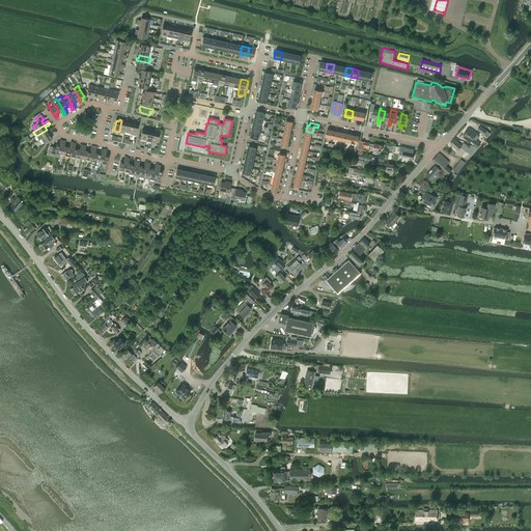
[(480,126),(477,130),(487,137),(491,133),(480,126)]
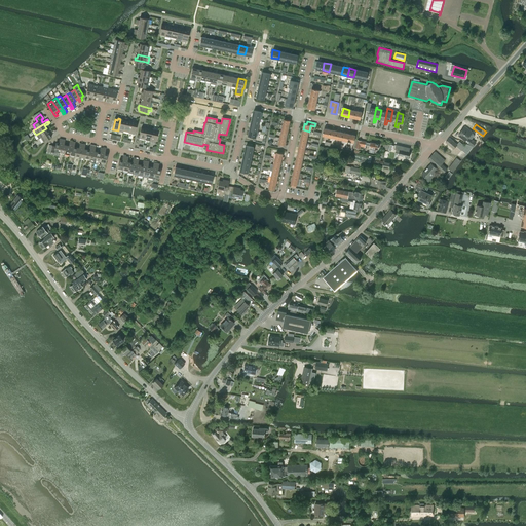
[(464,126),(458,135),(471,145),(474,146),(477,142),(472,139),(474,137),(474,136),(474,135),(474,134),(473,134),(473,133),(464,126)]
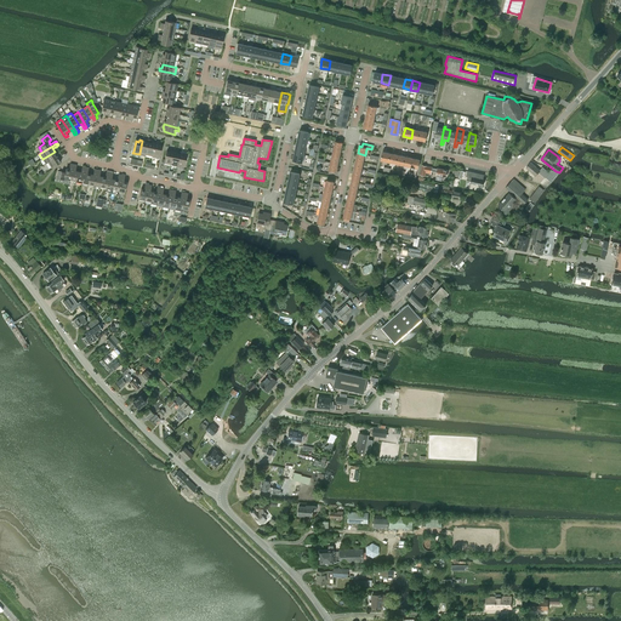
[(55,152),(43,159),(45,164),(61,154),(60,152),(56,154),(55,152)]
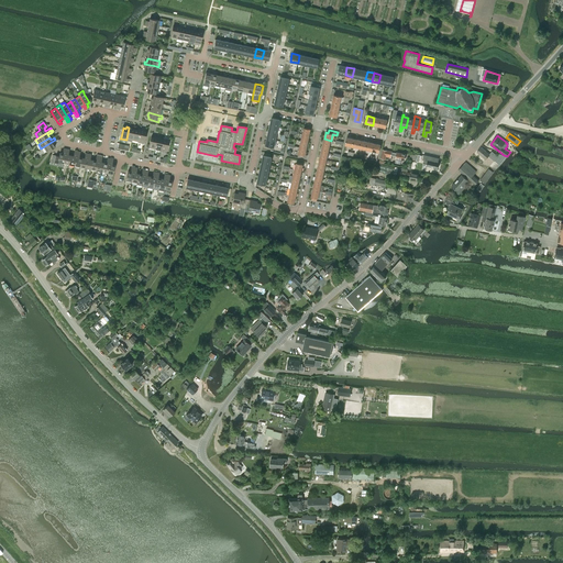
[(348,138),(345,145),(353,147),(354,139),(348,138)]
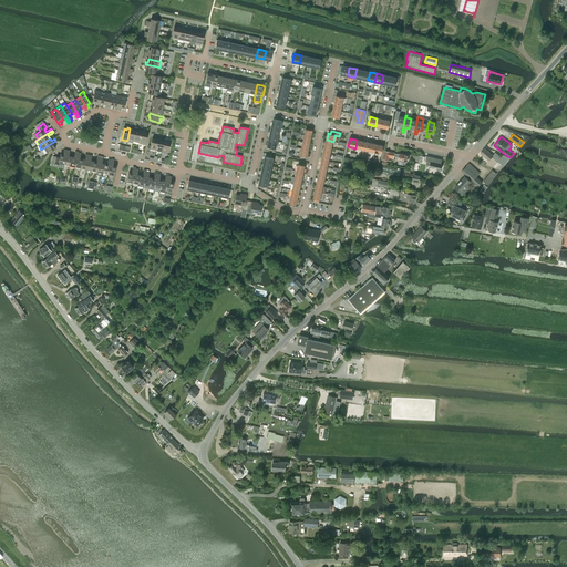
[(276,148),(278,141),(269,140),(268,146),(276,148)]
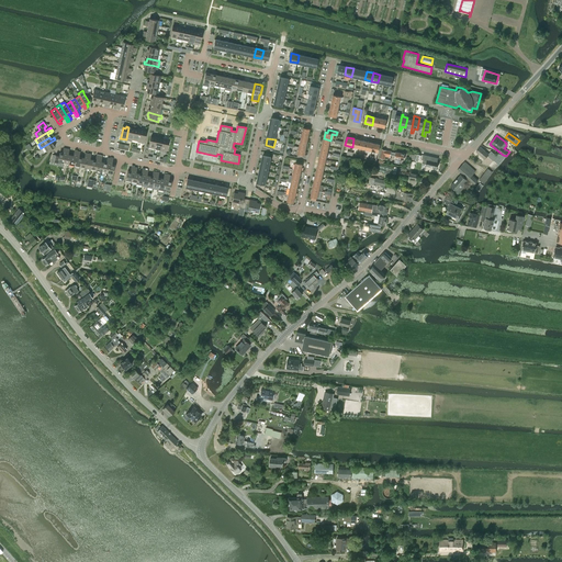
[(55,139),(41,148),(43,147),(46,152),(55,146),(54,143),(56,142),(55,139)]
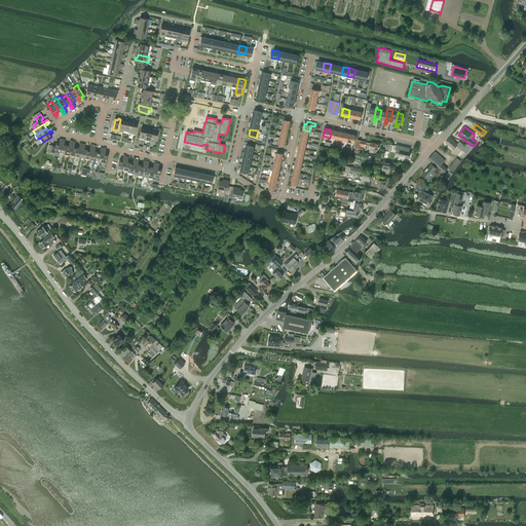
[(337,132),(336,139),(342,141),(344,133),(337,132)]
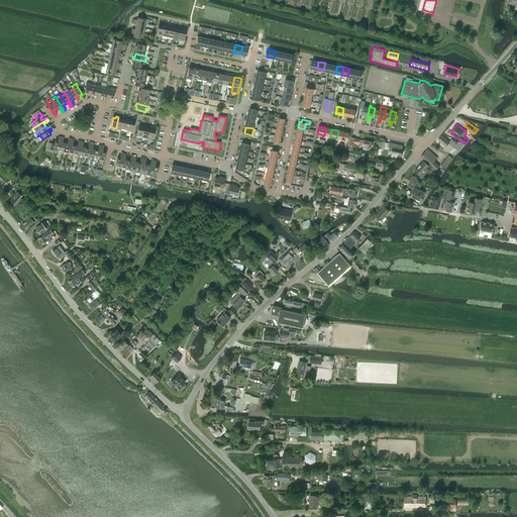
[(438,139),(445,146),(448,143),(453,147),(454,147),(458,151),(464,143),(458,141),(456,143),(451,139),(449,141),(442,135),(438,139)]
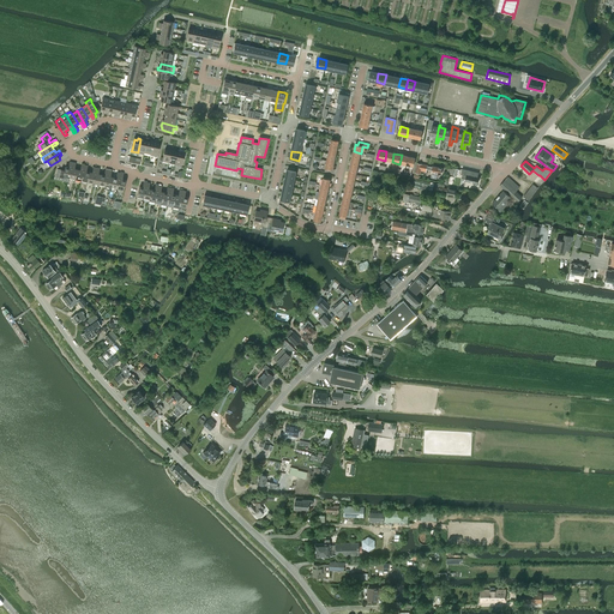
[(62,178),(64,176),(70,178),(72,163),(70,162),(68,167),(65,167),(64,170),(58,169),(55,176),(62,178)]
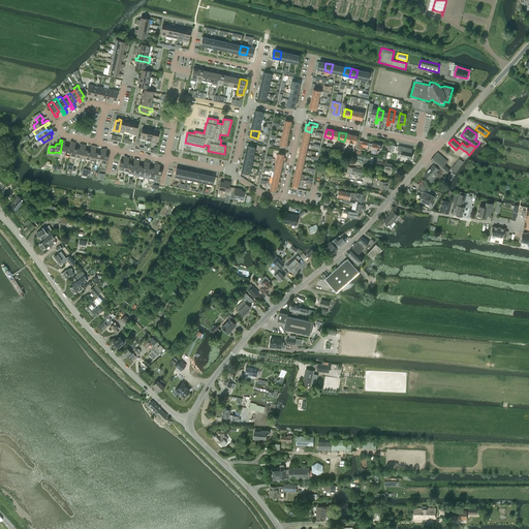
[(372,147),(371,149),(371,153),(376,154),(377,150),(380,151),(381,146),(380,145),(379,145),(378,145),(373,144),(372,145),(368,144),(368,143),(360,141),(358,149),(362,150),(363,145),(372,147)]
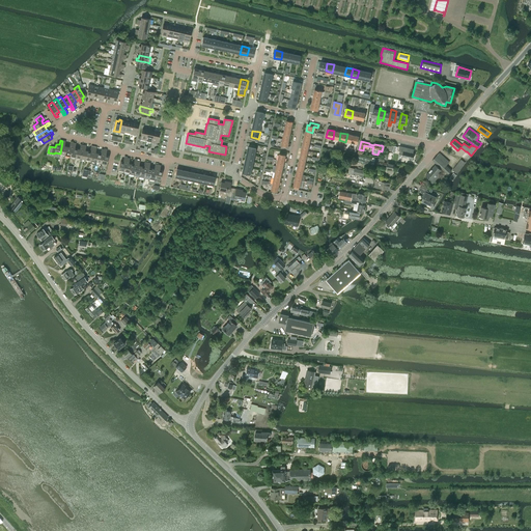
[(413,160),(414,155),(413,154),(414,150),(399,147),(398,150),(399,151),(399,155),(402,156),(402,157),(413,160)]
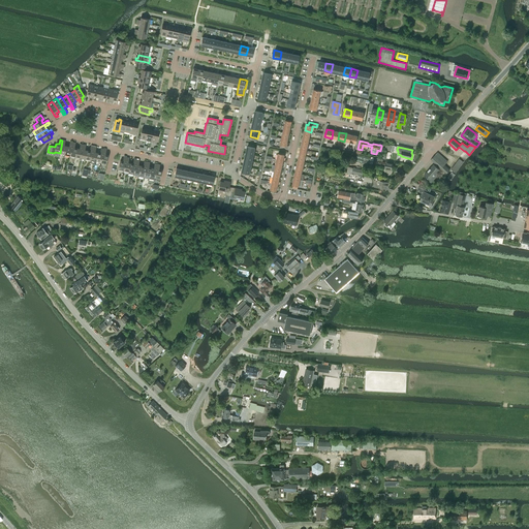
[(97,153),(96,161),(98,161),(98,164),(96,163),(95,169),(98,170),(100,162),(101,162),(103,150),(101,149),(100,153),(97,153)]
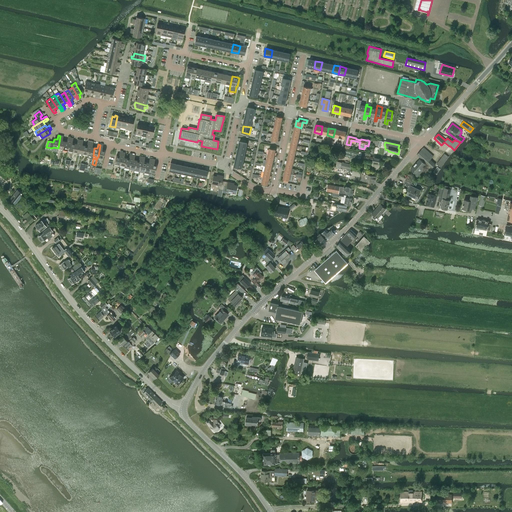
[(417,154),(421,158),(432,168),(435,164),(430,159),(433,156),(423,147),(417,154)]
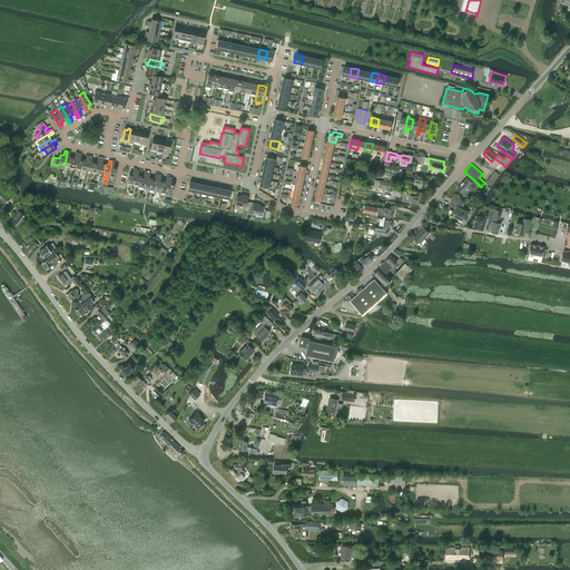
[(399,176),(401,177),(413,179),(413,180),(422,183),(423,177),(412,175),(413,172),(403,170),(403,169),(400,169),(399,176)]
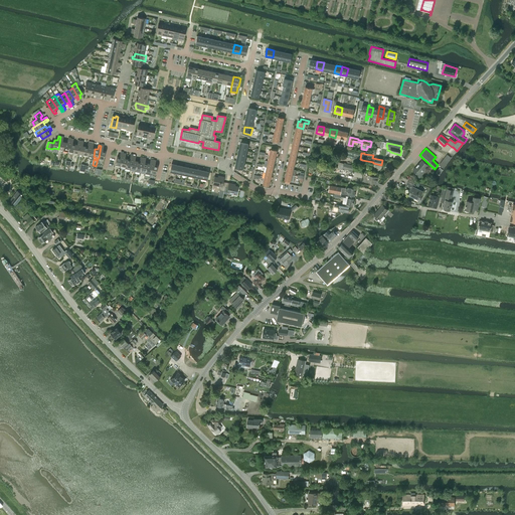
[(238,154),(237,161),(244,163),(245,156),(238,154)]
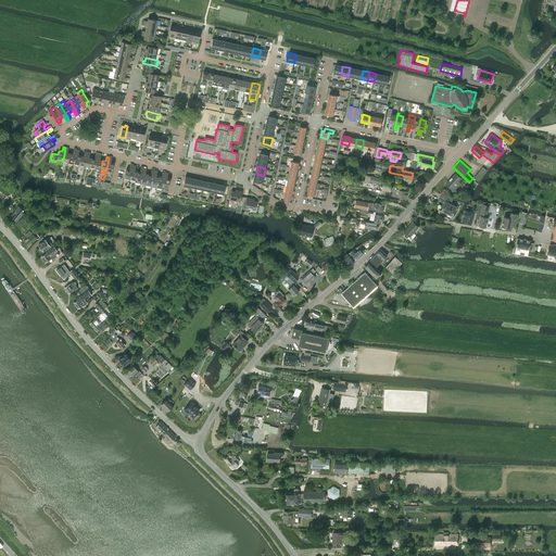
[(136,180),(135,182),(140,184),(141,181),(143,168),(141,167),(140,172),(137,172),(136,180)]
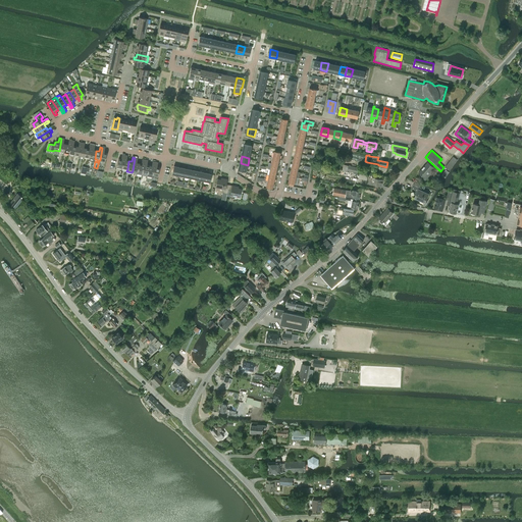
[(453,157),(446,167),(450,170),(457,160),(453,157)]
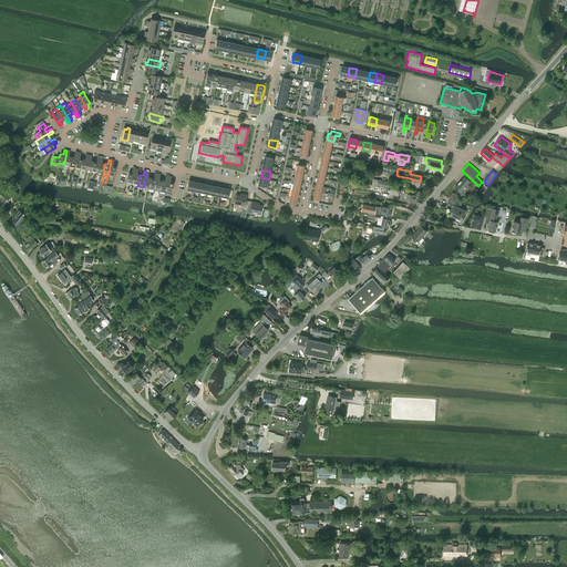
[(148,186),(148,189),(154,191),(154,187),(157,174),(155,173),(154,178),(151,177),(148,186)]
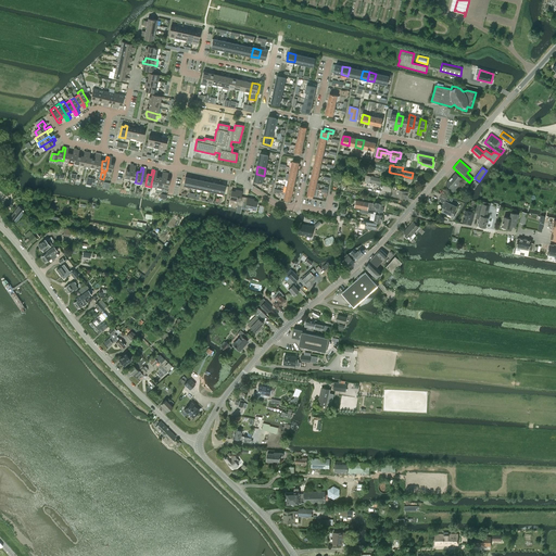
[(156,185),(156,188),(162,189),(162,188),(165,173),(163,173),(162,177),(159,176),(156,185)]
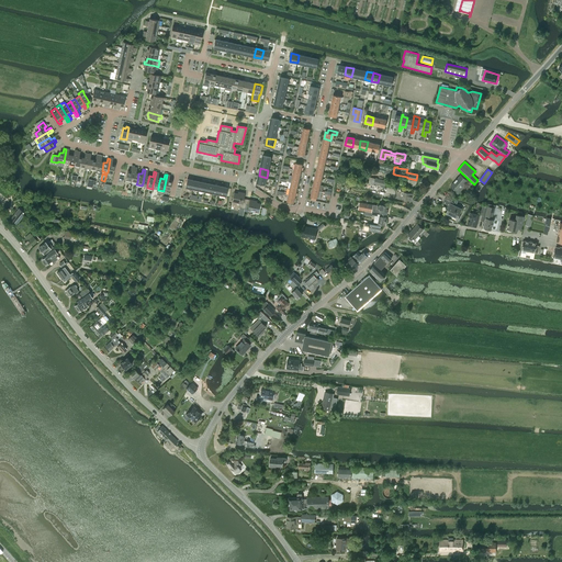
[(456,180),(464,188),(464,187),(462,184),(467,180),(461,175),(456,180)]
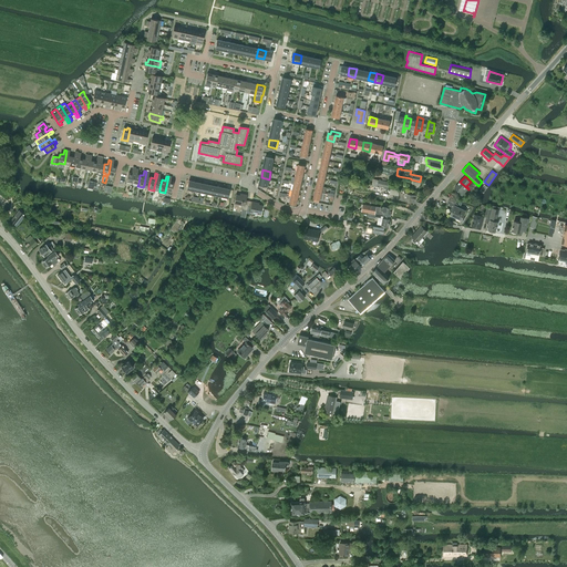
[(268,186),(269,179),(261,177),(259,185),(268,186)]
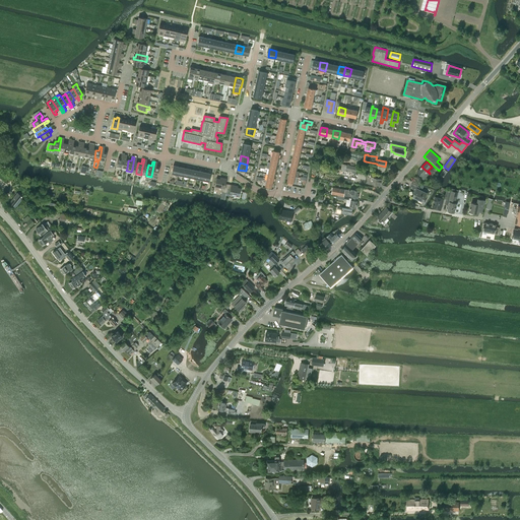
[(172,174),(178,175),(180,168),(174,166),(172,174)]
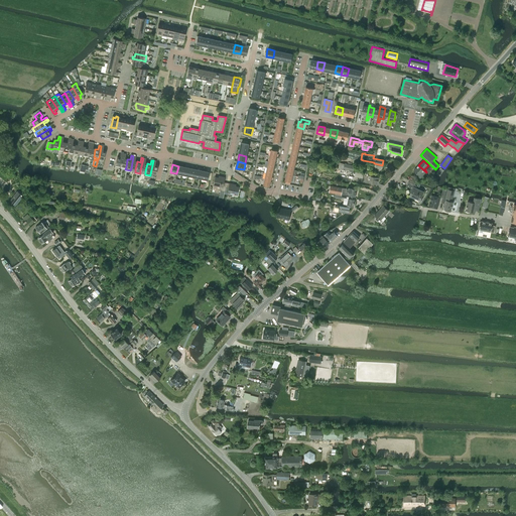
[(414,170),(419,175),(418,176),(420,178),(426,172),(418,165),(414,170)]
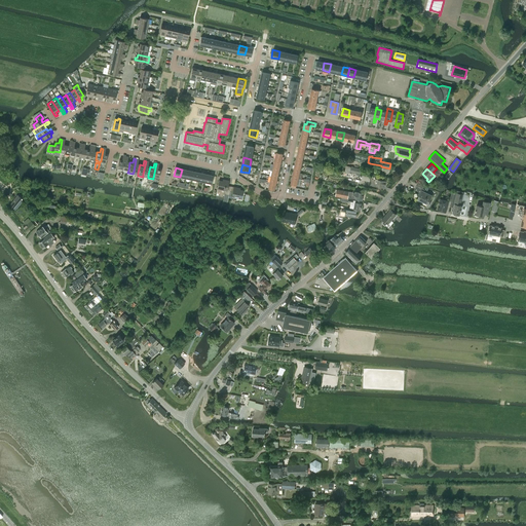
[(371,177),(345,172),(345,174),(343,173),(342,177),(344,177),(344,178),(347,178),(347,175),(349,176),(348,178),(370,182),(371,177)]
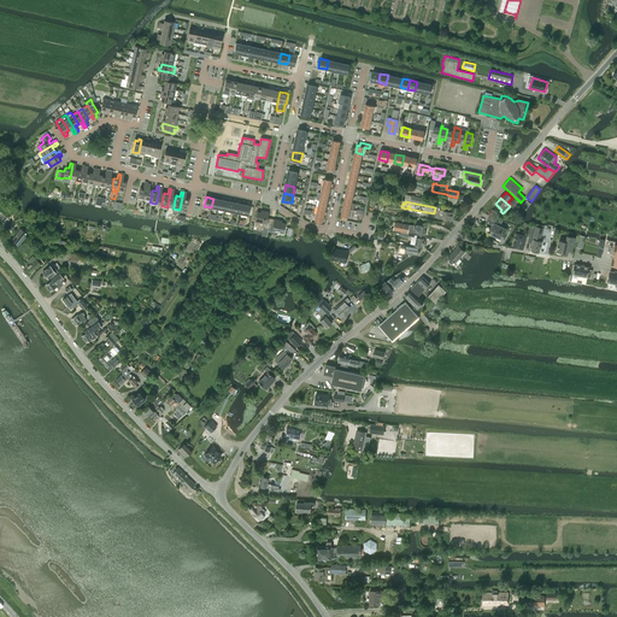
[(342,216),(341,219),(347,221),(347,217),(348,217),(351,218),(353,211),(350,210),(344,209),(341,216),(342,216)]
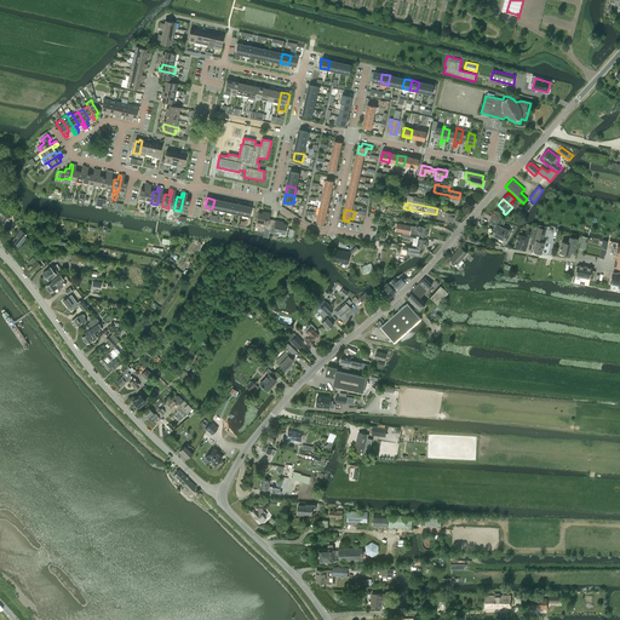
[(258,213),(256,223),(265,224),(264,229),(265,229),(270,230),(273,220),(269,219),(270,213),(263,212),(262,214),(258,213)]
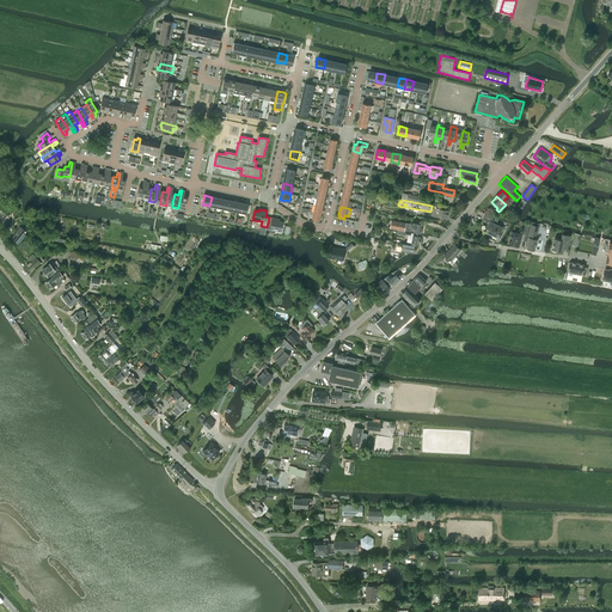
[(494,220),(484,216),(482,220),(490,224),(487,231),(497,237),(502,227),(493,222),(494,220)]
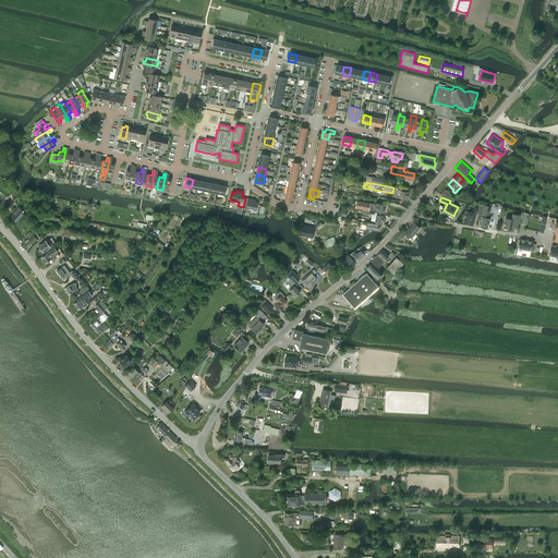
[(243,207),(246,208),(246,209),(256,211),(258,203),(255,202),(255,201),(245,198),(243,207)]
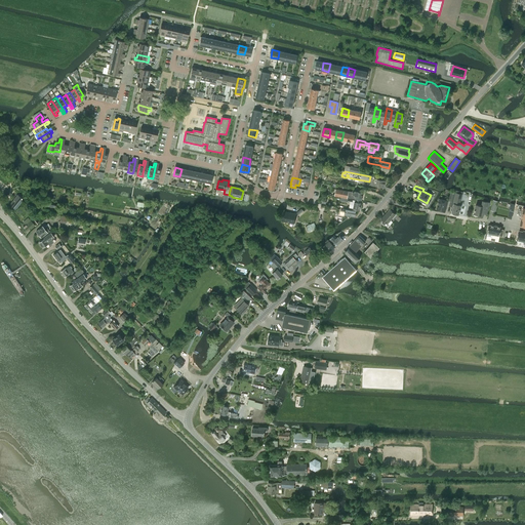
[(335,194),(334,196),(347,198),(348,192),(349,191),(336,189),(336,190),(335,194)]
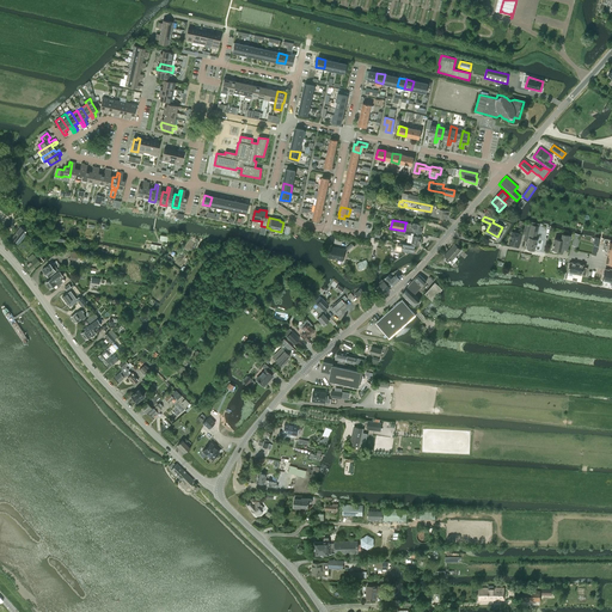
[(536,239),(539,226),(538,226),(539,224),(532,221),(530,236),(527,244),(530,245),(528,249),(534,250),(537,239),(536,239)]
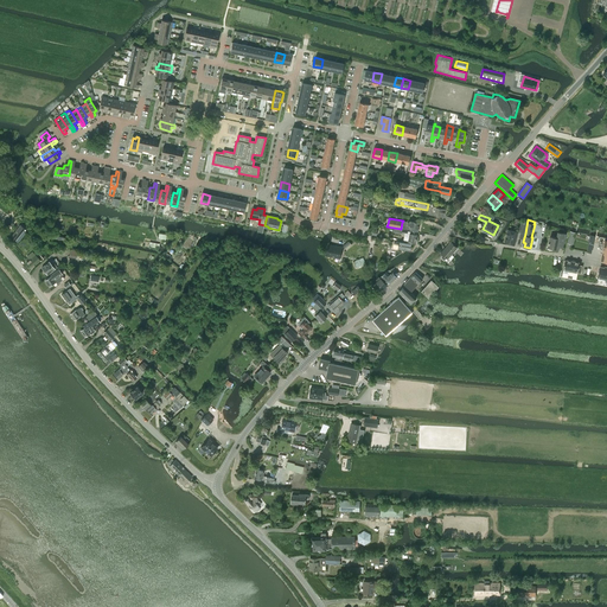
[(402,222),(401,229),(410,230),(410,231),(417,232),(420,223),(410,221),(410,222),(408,222),(403,221),(402,222)]
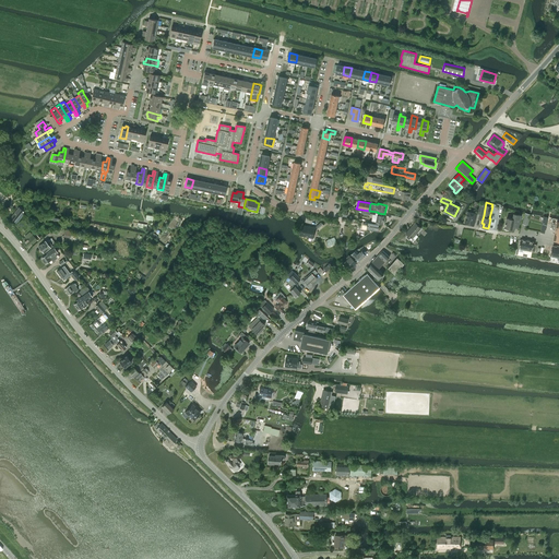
[(19,207),(11,216),(10,218),(14,223),(23,211),(19,207)]
